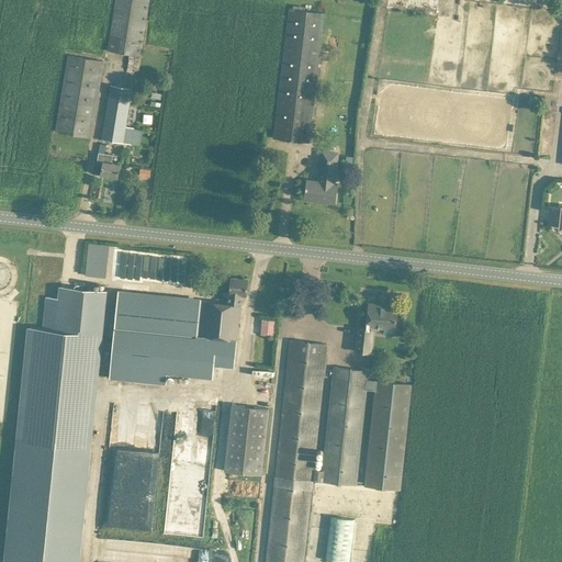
[(115,0),(108,51),(141,56),(148,0),(115,0)]
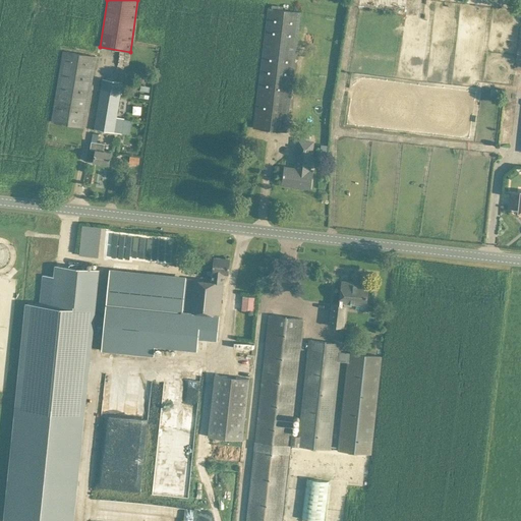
[(365,0),(365,6),(404,10),(405,0),(365,0)]
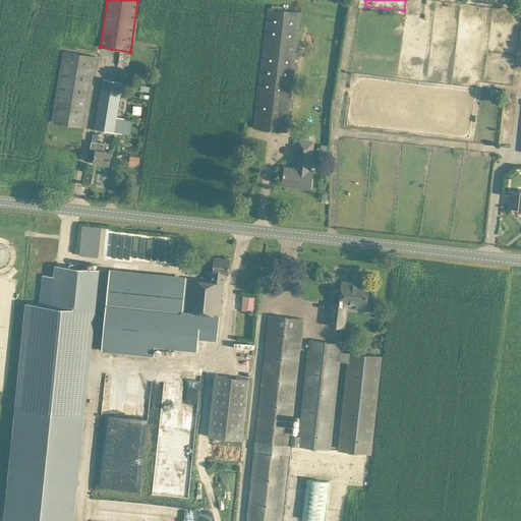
[(286,131),(301,12),(283,10),(283,6),(272,5),(271,8),(269,8),(253,127),(286,131)]
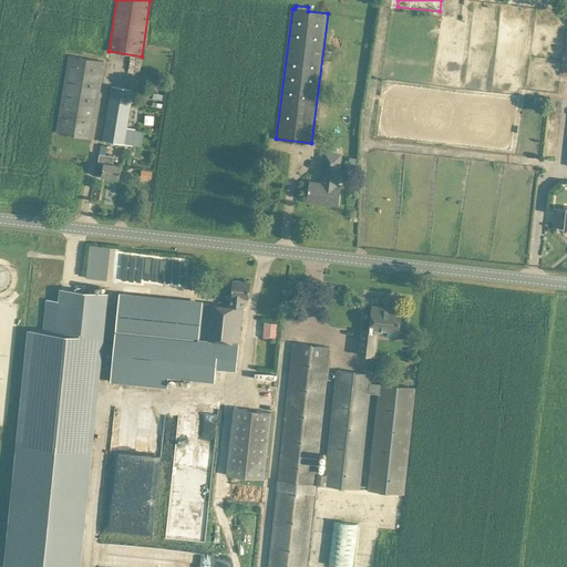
[(442,17),(441,26),(454,28),(455,19),(442,17)]
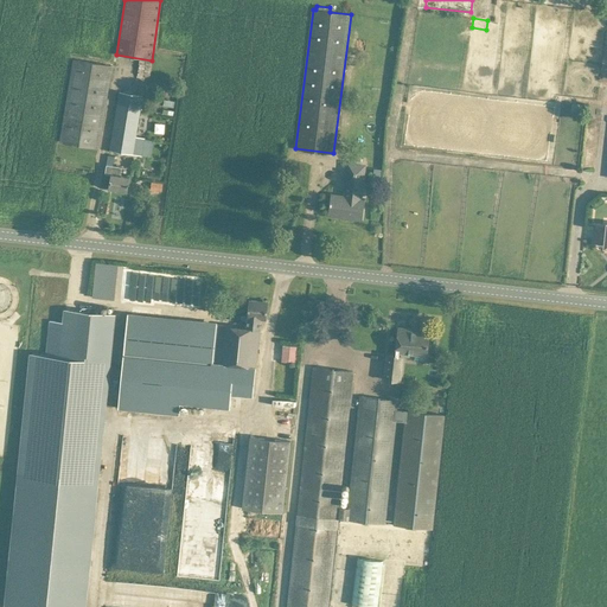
[(74,59),(59,142),(98,148),(100,136),(113,66),(74,59)]
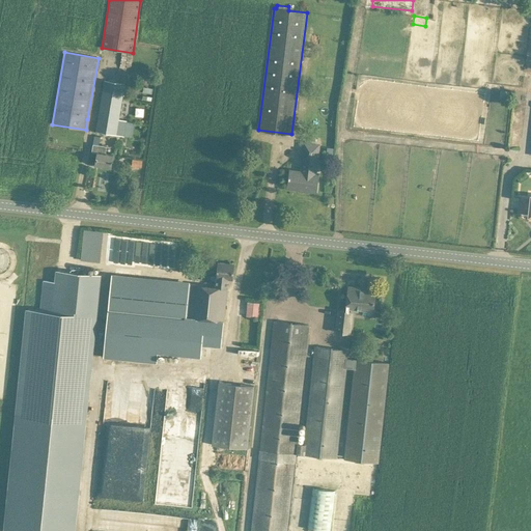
[(136,92),(137,84),(136,83),(137,77),(129,75),(128,83),(132,84),(131,91),(136,92)]
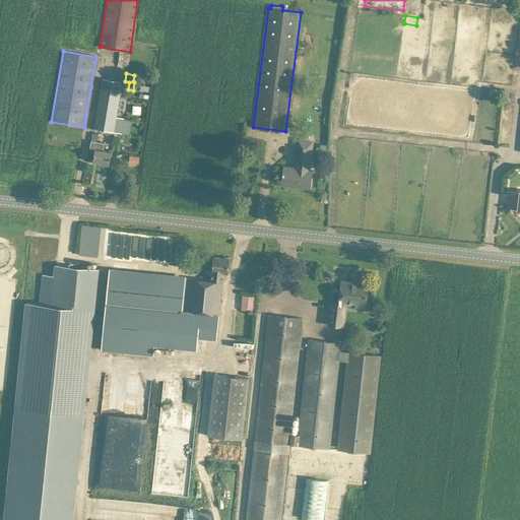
[(122,81),(103,79),(93,129),(121,133),(124,118),(117,117),(122,81)]
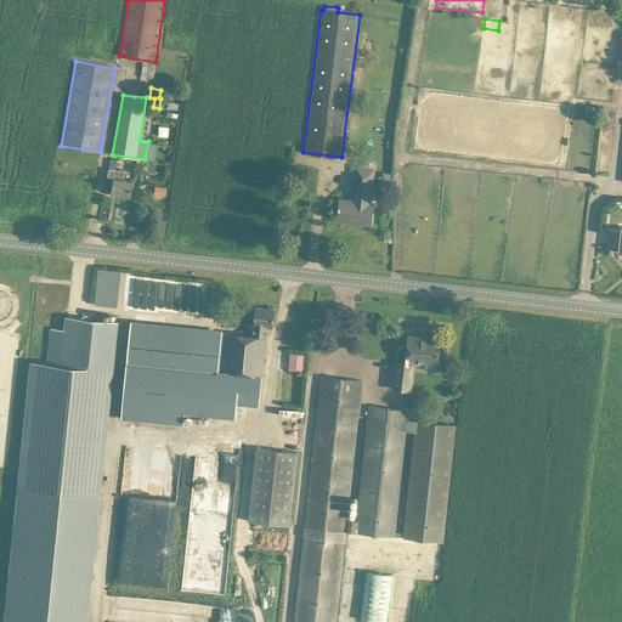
[(116,170),(117,163),(118,160),(112,159),(111,162),(107,177),(114,179),(112,193),(130,196),(133,181),(123,180),(124,171),(116,170)]
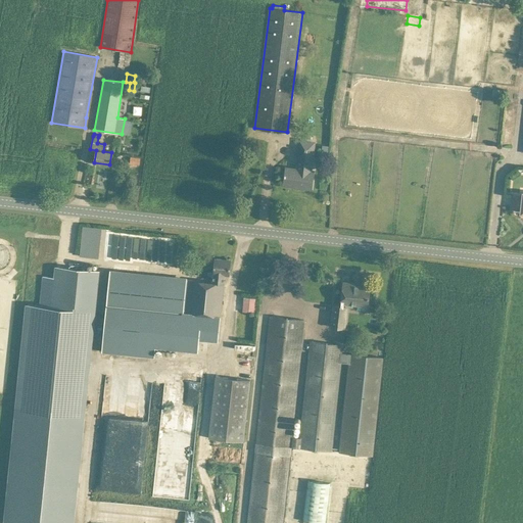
[(305,153),(303,170),(286,168),(284,185),(312,189),(316,155),(305,153)]
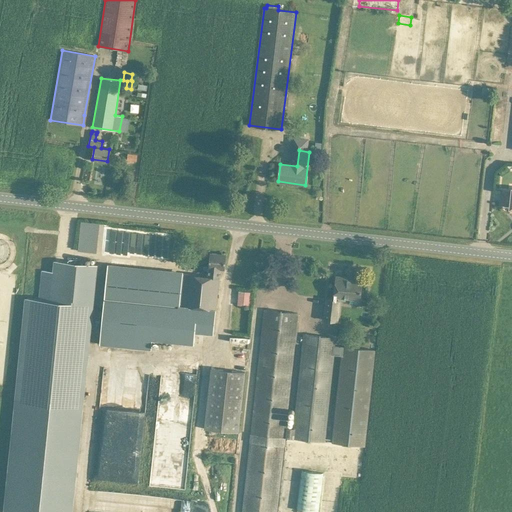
[(511,191),(503,191),(502,204),(510,205),(510,208),(511,208),(511,191)]
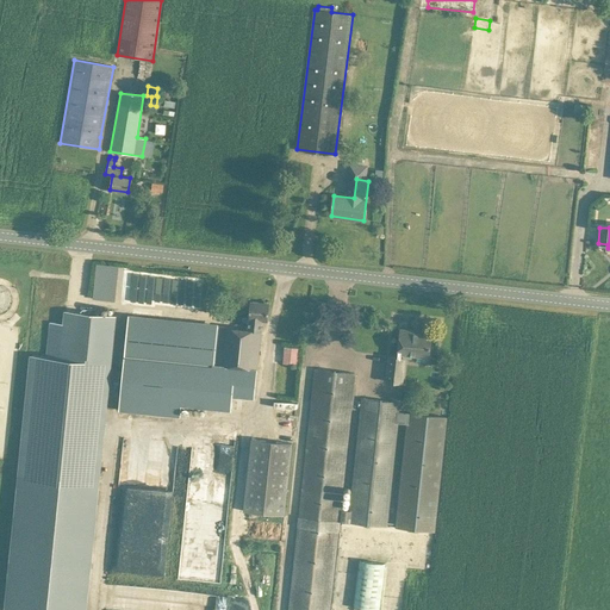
[(130,280),(130,294),(174,298),(174,291),(168,291),(168,285),(161,284),(161,281),(130,280)]
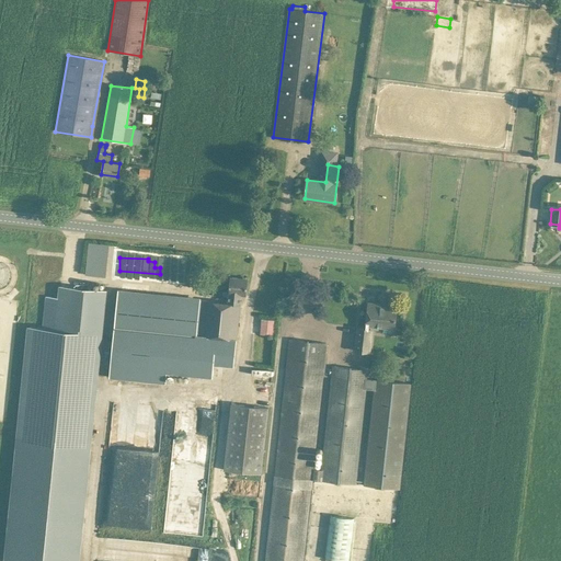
[(227,302),(118,292),(110,377),(157,382),(158,371),(212,377),(213,364),(233,366),(241,295),(245,295),(248,278),(230,277),(227,302)]
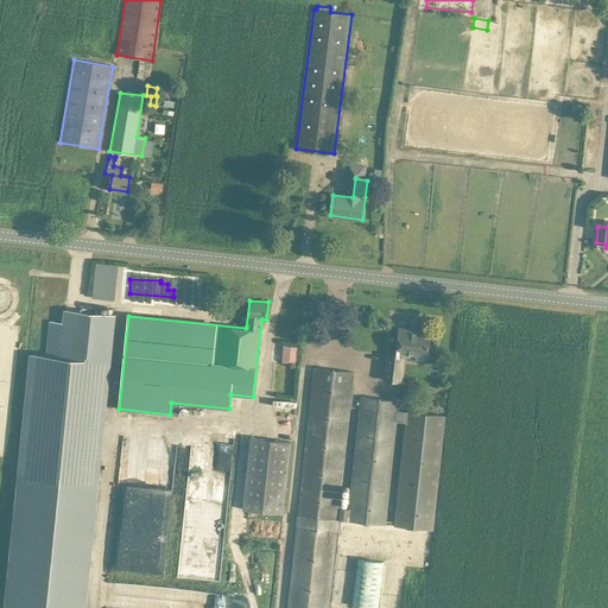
[(78,607),(109,315),(76,311),(65,310),(61,358),(32,354),(4,607),(78,607)]
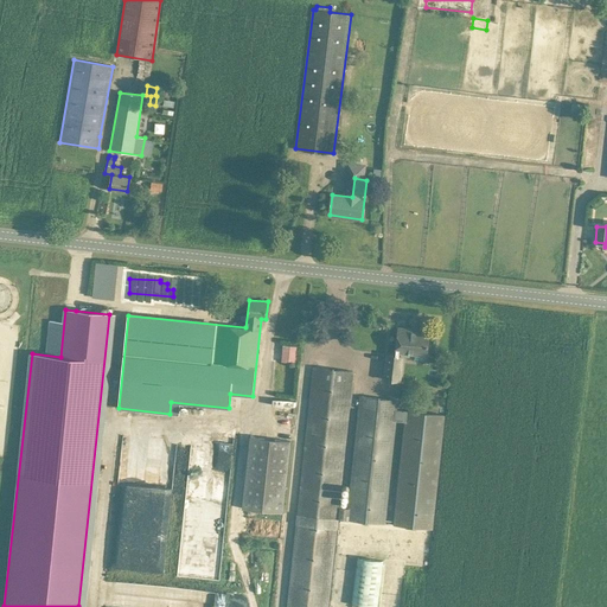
[(404,355),(400,355),(400,352),(427,355),(429,334),(417,333),(417,330),(398,328),(396,356),(387,355),(384,379),(401,381),(404,355)]
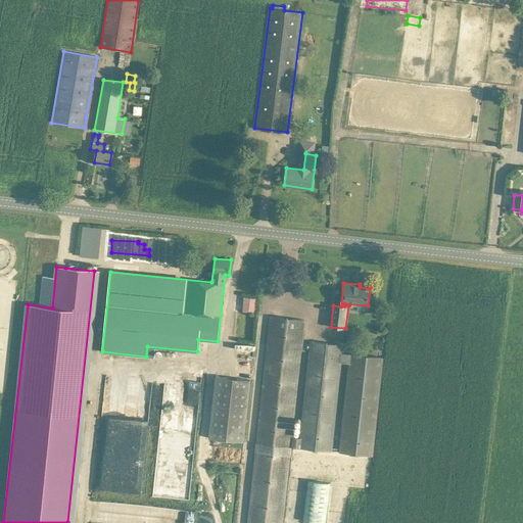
[(256,312),(256,297),(242,296),(241,311),(256,312)]
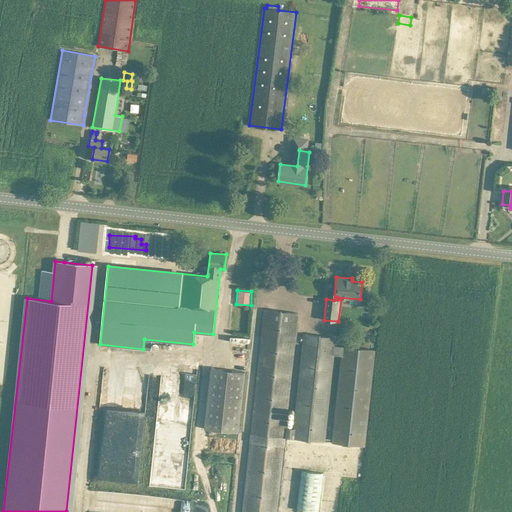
[(277,511),(286,437),(325,442),(335,355),(341,355),(332,442),(364,446),(374,350),(334,345),(335,337),(304,334),(294,428),(285,427),(296,323),(297,313),(264,310),(242,511),(277,511)]
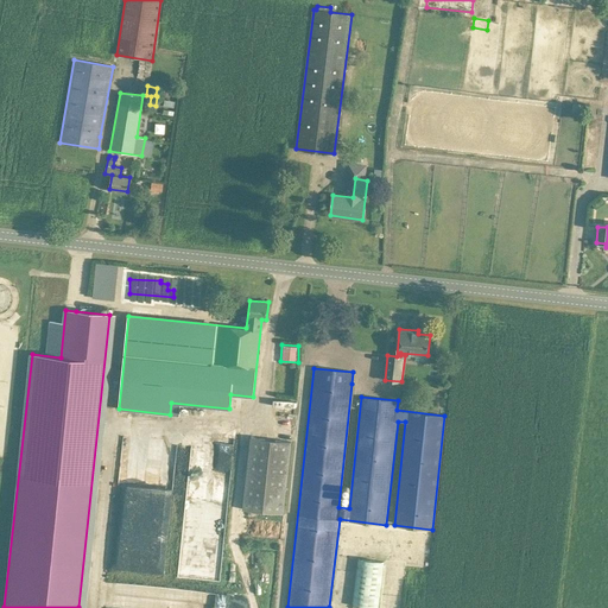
[(225,513),(235,432),(219,430),(213,477),(208,477),(204,501),(204,507),(191,505),(191,508),(225,513)]
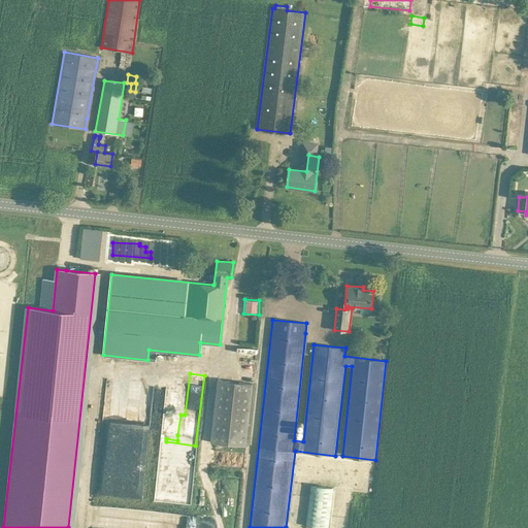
[(218,380),(211,441),(245,446),(253,383),(218,380)]
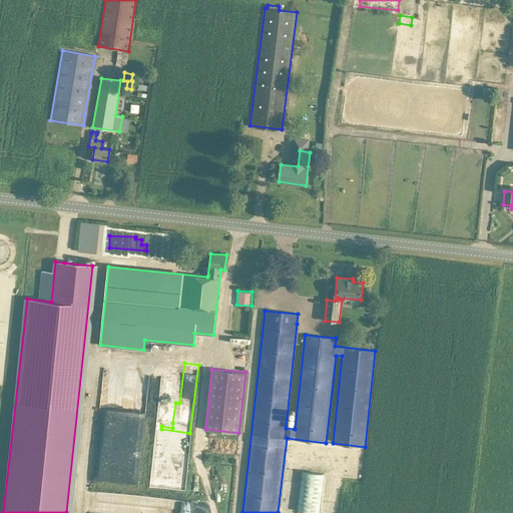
[(318,512),(324,474),(303,471),(297,511),(316,512),(318,512)]
